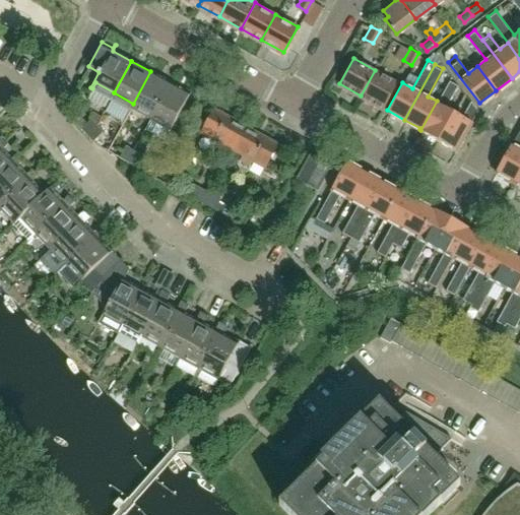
[(383,108),(396,81),(375,70),(361,95),(383,108)]
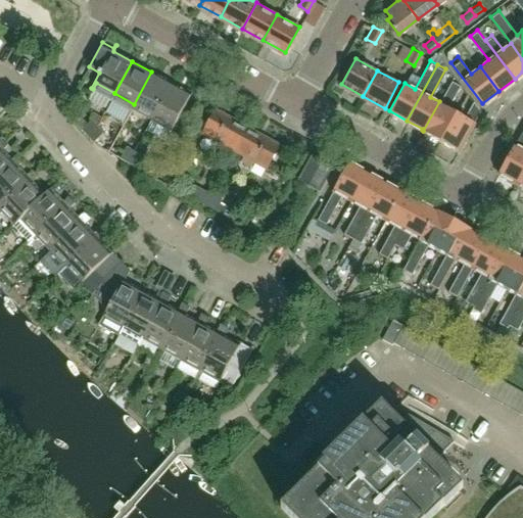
[(152,114),(171,83),(151,72),(134,104),(152,114)]
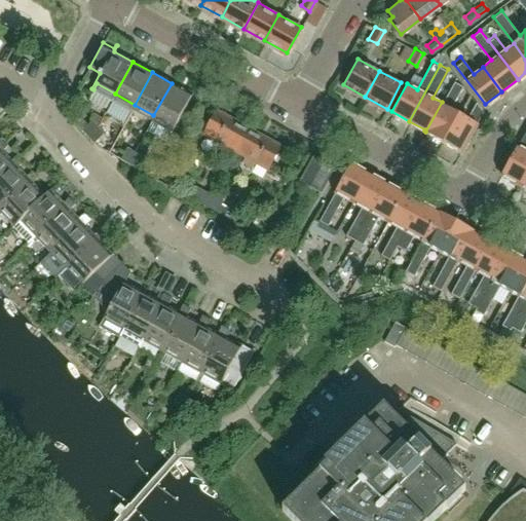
[(450,107),(462,84),(454,80),(442,103),(442,102),(425,132),(443,141),(458,112),(450,107)]
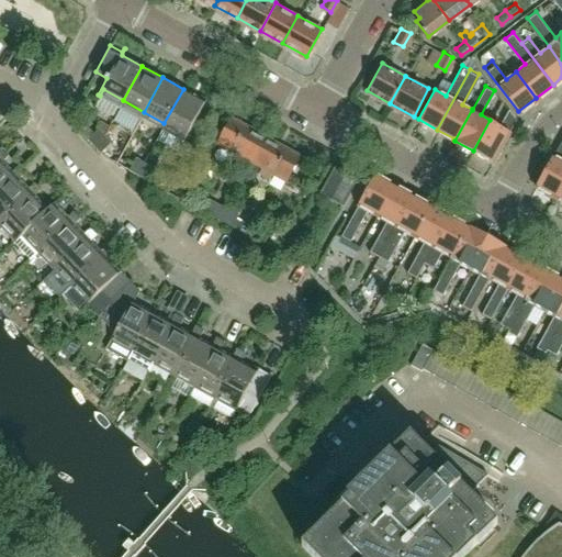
[(182,141),(209,95),(206,93),(203,100),(183,89),(164,123),(184,134),(181,141),(182,141)]
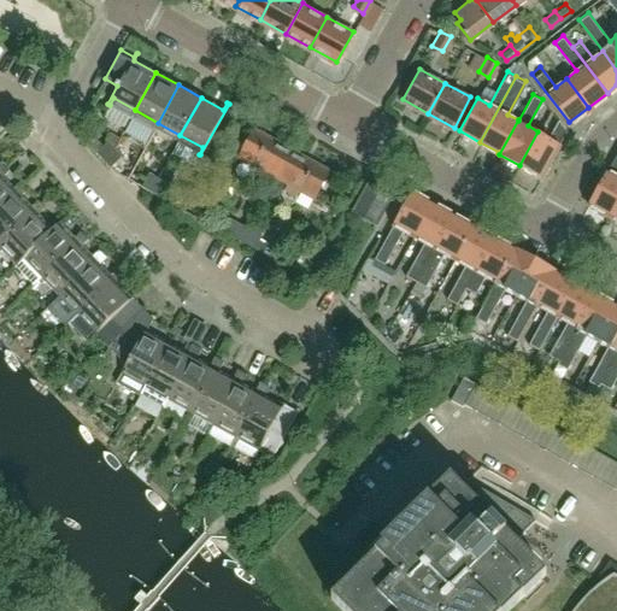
[(540,176),(558,142),(565,128),(558,118),(548,136),(538,131),(519,165),(540,176)]
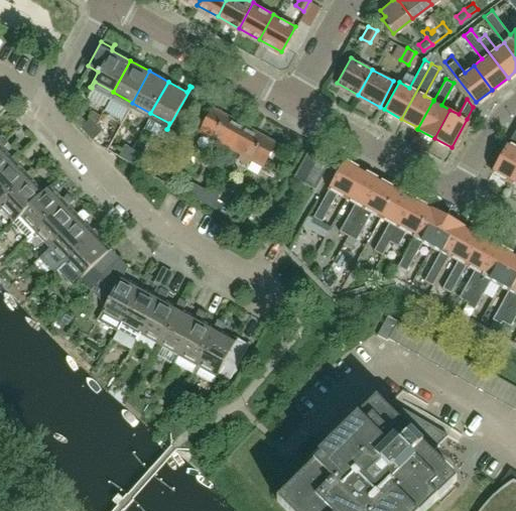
[(232,146),(245,123),(214,106),(201,129),(232,146)]
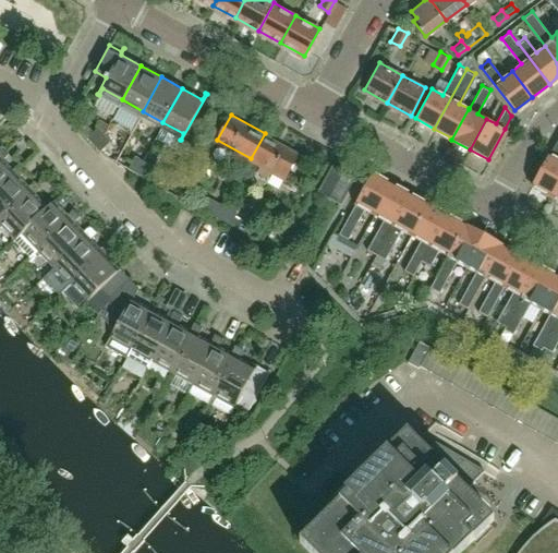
[(94,143),(105,132),(97,125),(87,135),(94,143)]
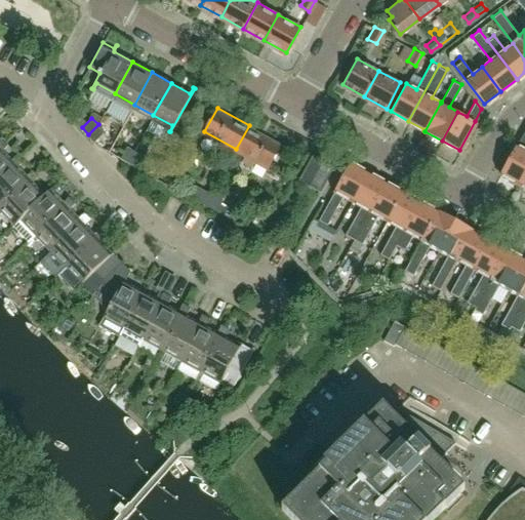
[(94,141),(105,131),(98,124),(88,134),(94,141)]
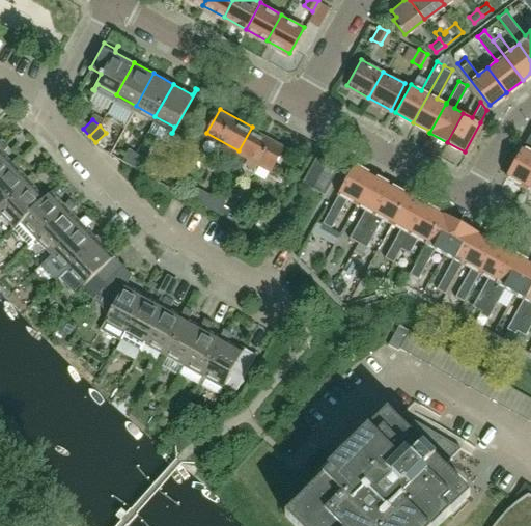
[(271,169),(284,145),(252,127),(239,150),(249,156),(246,161),(255,166),(258,161),(271,169)]
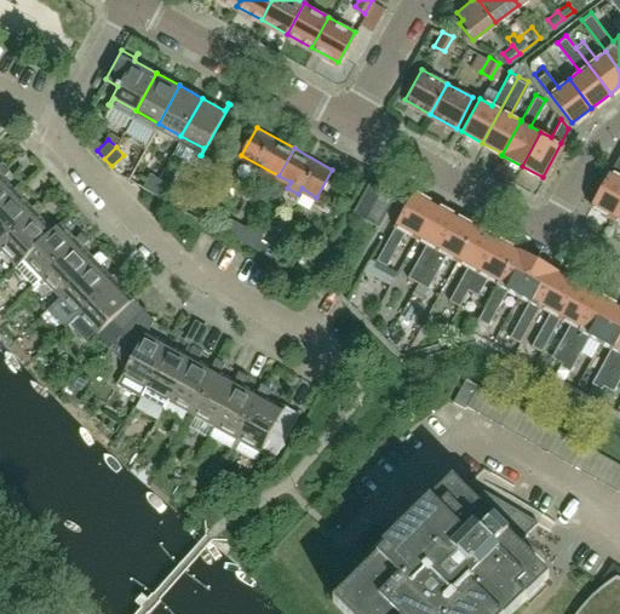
[(612,213),(619,198),(619,151),(610,170),(609,168),(591,202),(612,213)]
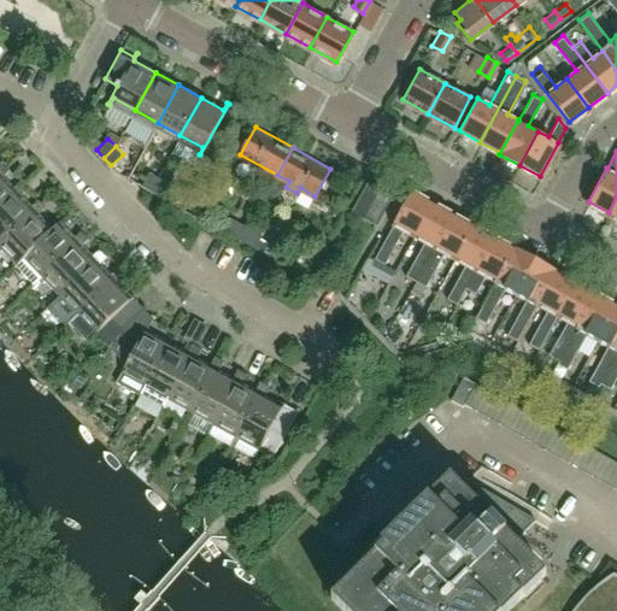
[(0,205),(15,192),(10,187),(0,176),(0,175),(9,168),(3,160),(0,162),(0,205)]
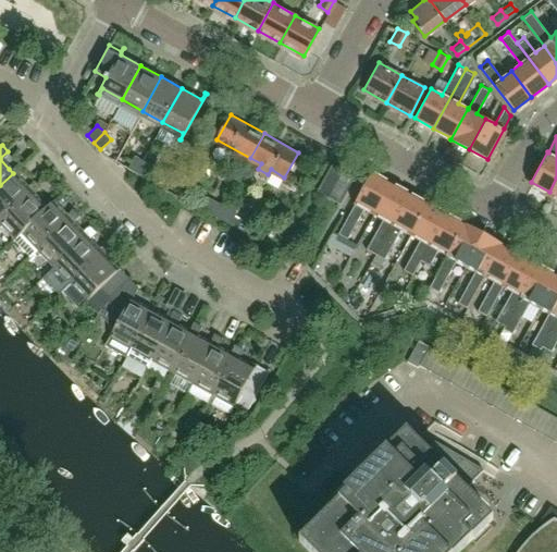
[(137,170),(144,159),(135,154),(128,166),(137,170)]
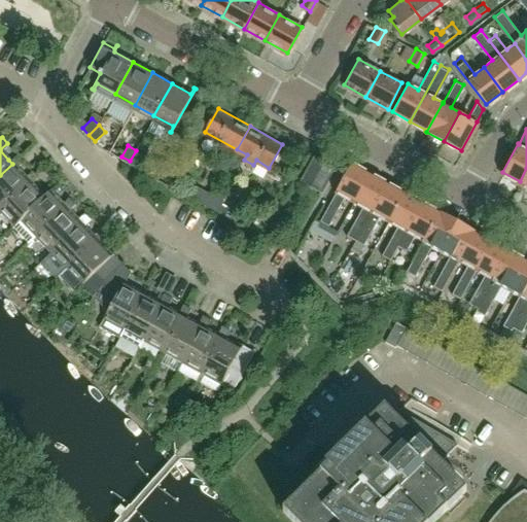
[(137,166),(143,154),(136,150),(130,161),(137,166)]
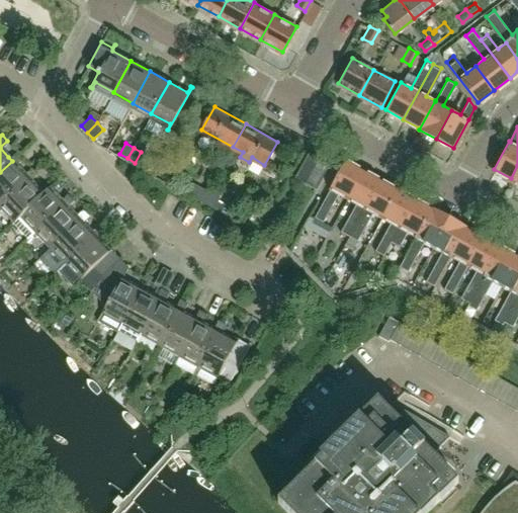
[(0,202),(27,176),(23,173),(15,163),(22,156),(19,153),(16,149),(8,157),(12,161),(0,172),(0,202)]
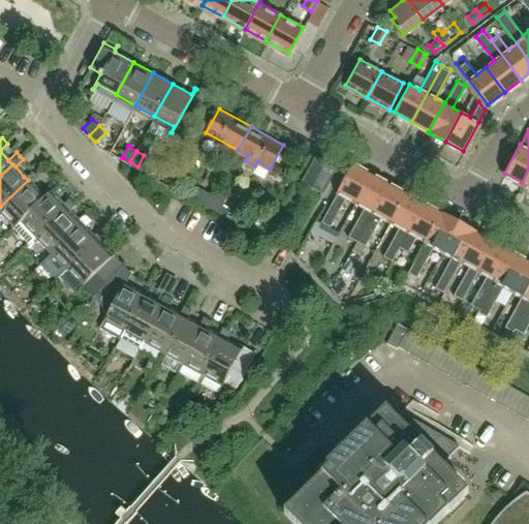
[(322,190),(336,167),(316,156),(303,180),(322,190)]
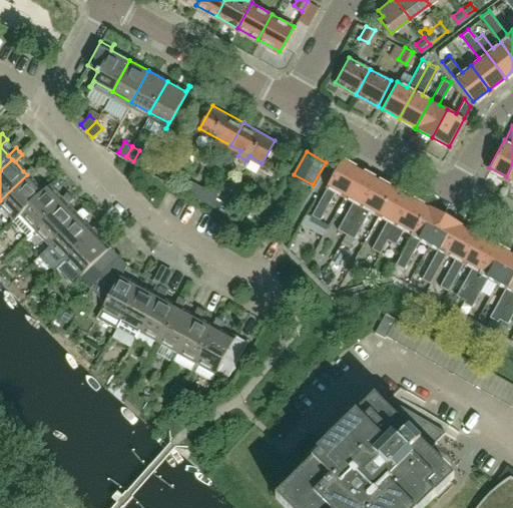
[(345,194),(360,167),(342,158),(312,212),(319,216),(335,188),(345,194)]
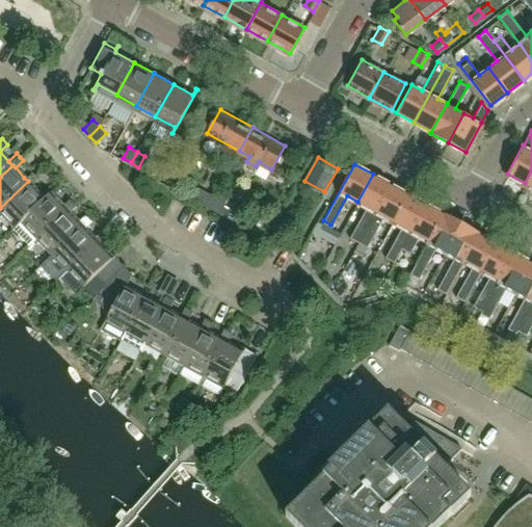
[(14,227),(50,191),(54,187),(53,186),(43,196),(31,184),(38,177),(32,169),(24,178),(28,181),(0,208),(0,213),(2,212),(14,225),(10,227),(11,228),(14,227)]
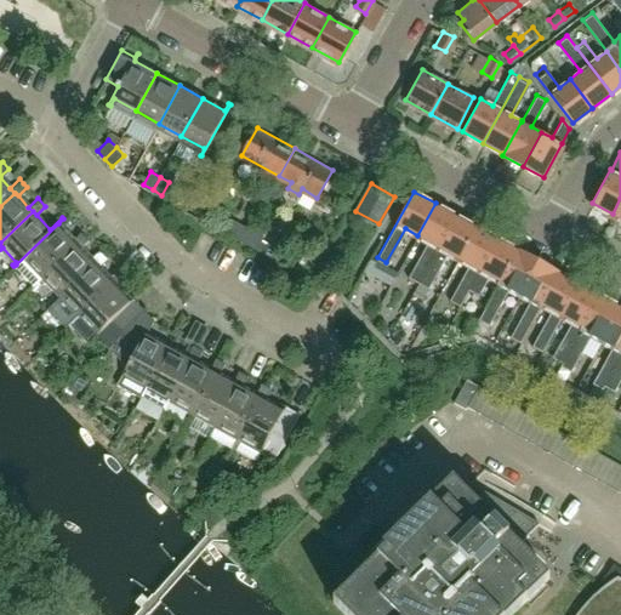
[(420,280),(456,215),(436,203),(417,235),(429,241),(411,275),(420,280)]
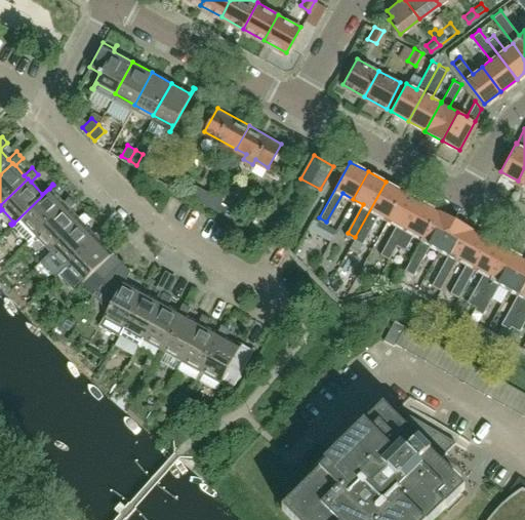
[(388,218),(403,191),(386,182),(355,237),(362,241),(377,212),(388,218)]
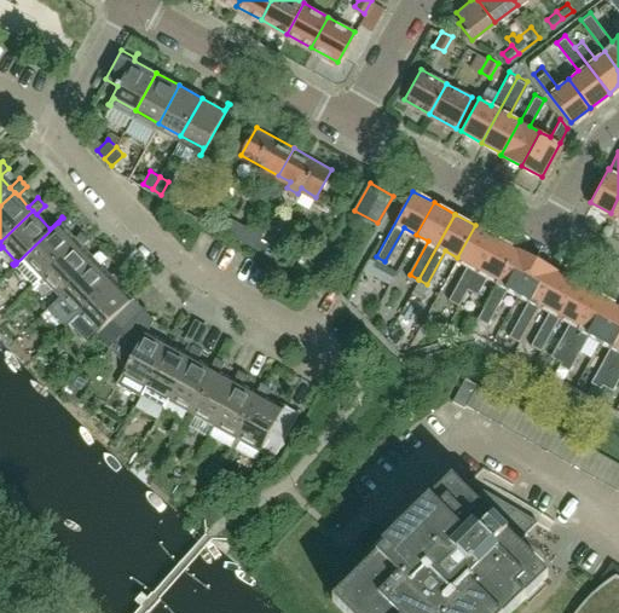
[(253,215),(248,225),(249,226),(243,240),(255,247),(256,246),(265,250),(271,240),(262,235),(262,233),(267,224),(253,215)]
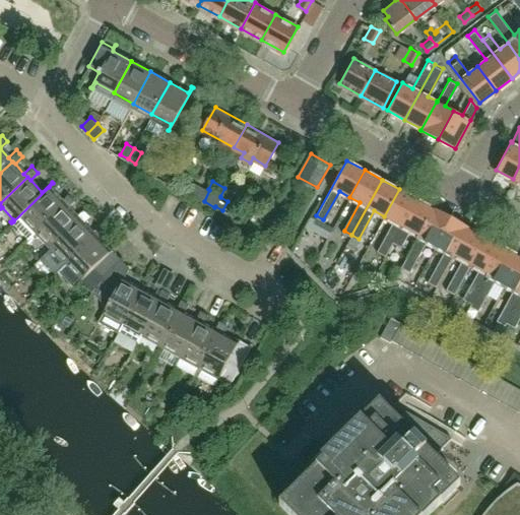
[(209,190),(208,189),(196,182),(190,193),(204,201),(209,190)]
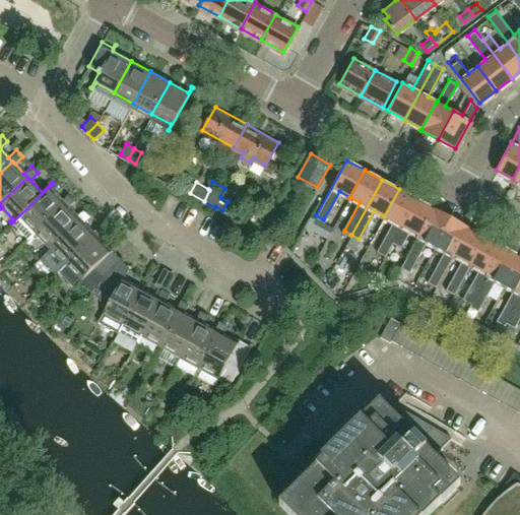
[(33,233),(63,203),(66,206),(74,198),(68,192),(60,200),(49,187),(13,221),(28,238),(34,233),(33,233)]
